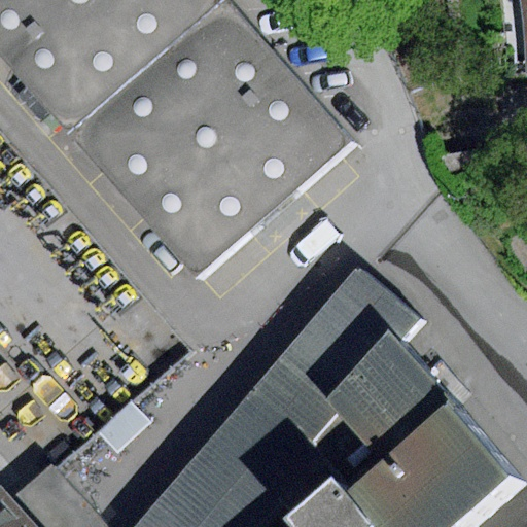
[(0,0),(0,50),(195,272),(343,142),(216,0),(0,0)]
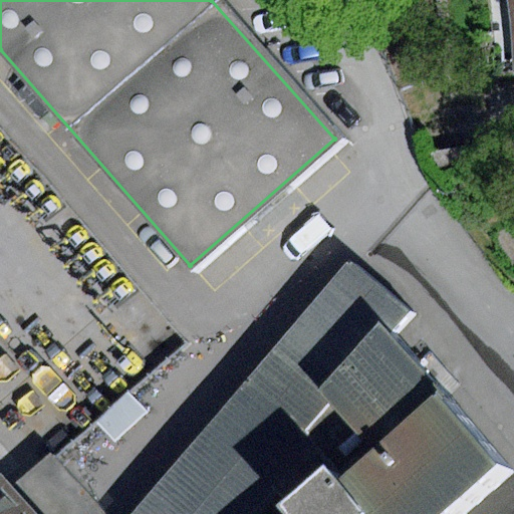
[(513,0),(482,0),(491,78),(513,75),(513,0)]
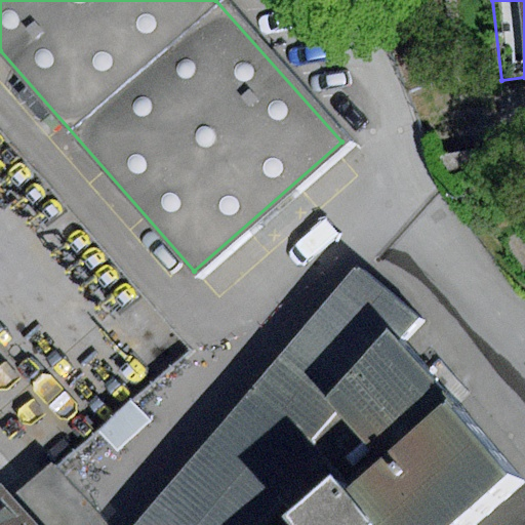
[(346,494),(454,405),(397,340),(419,317),(356,270),(133,524),(272,524),(281,517),(331,476),(346,494)]
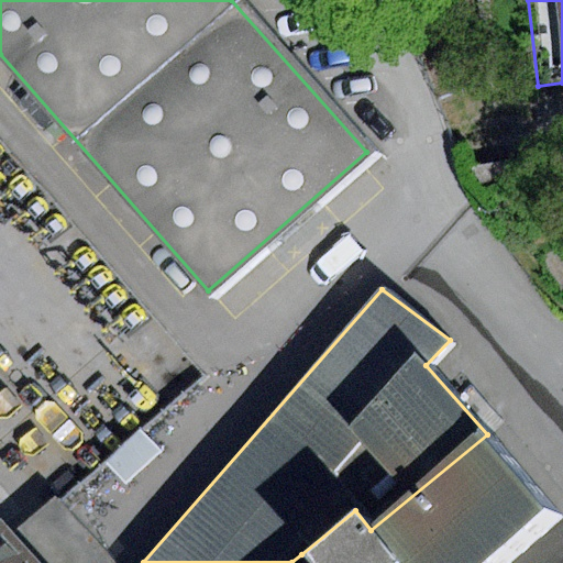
[(141,430),(106,463),(127,485),(161,452),(141,430)]
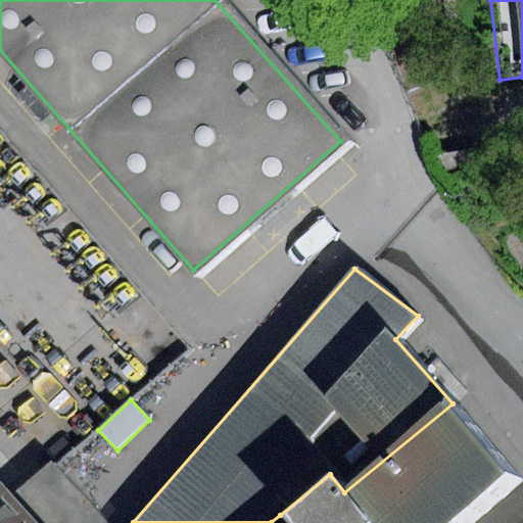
[(286,522),(450,522),(511,474),(453,403),(344,492),(330,474),(280,515),(286,522)]
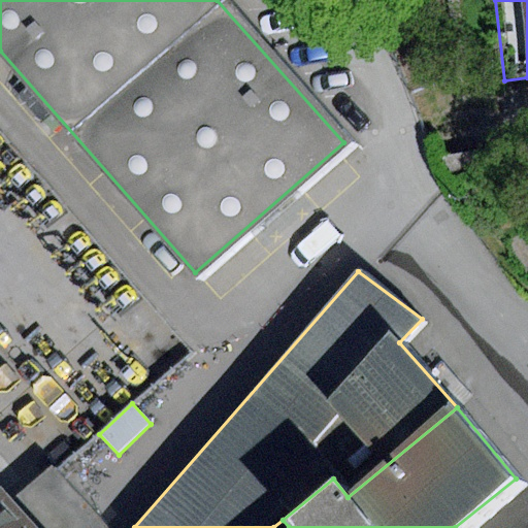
[(34,527),(3,494),(0,497),(0,527),(34,527)]
